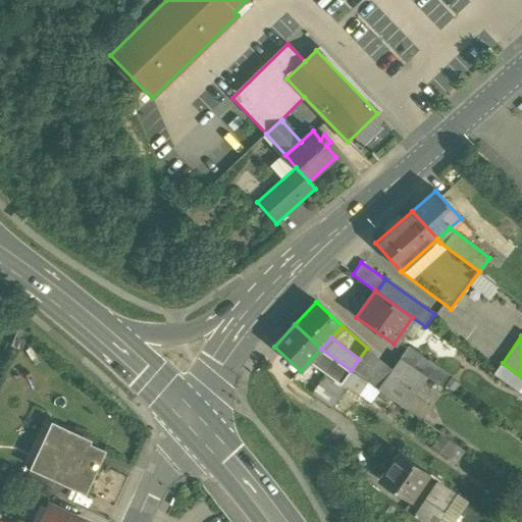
[(428,360),(408,346),(400,358),(419,372),(428,360)]
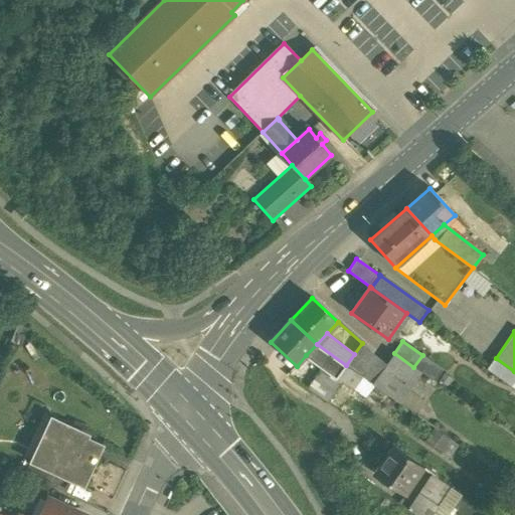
[(346,365),(317,344),(306,355),(323,368),(337,377),(346,365)]
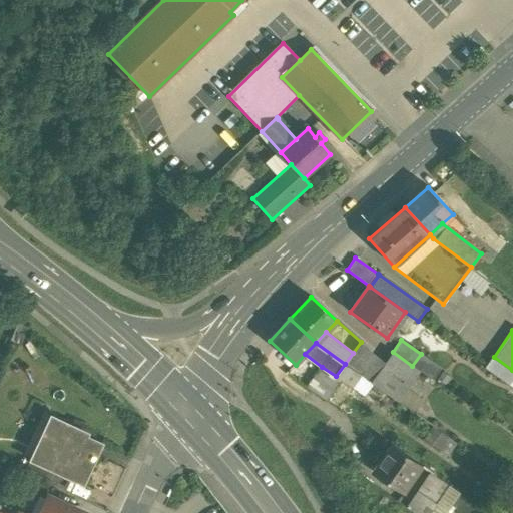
[(412,366),(393,352),(380,370),(381,371),(372,383),(397,402),(419,371),(412,366)]
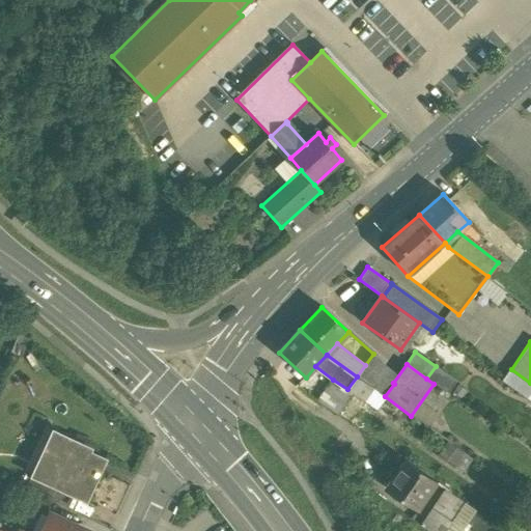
[(455,381),(436,366),(426,379),(434,384),(447,392),(455,381)]
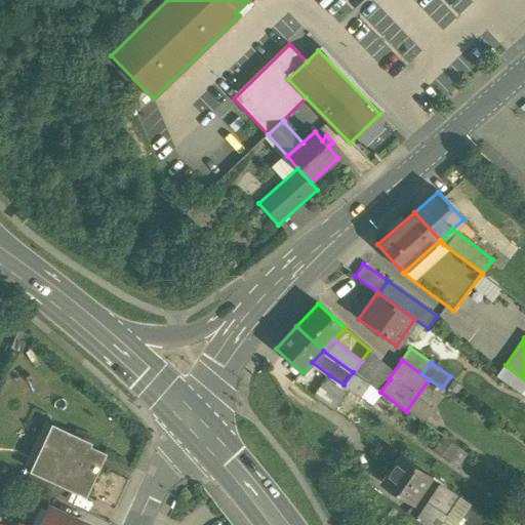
[(353,372),(344,385),(357,394),(366,381),(353,372)]
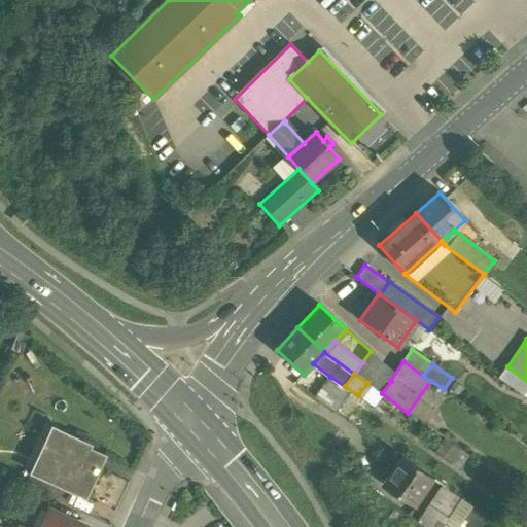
[(345,386),(330,377),(327,380),(342,390),(345,386)]
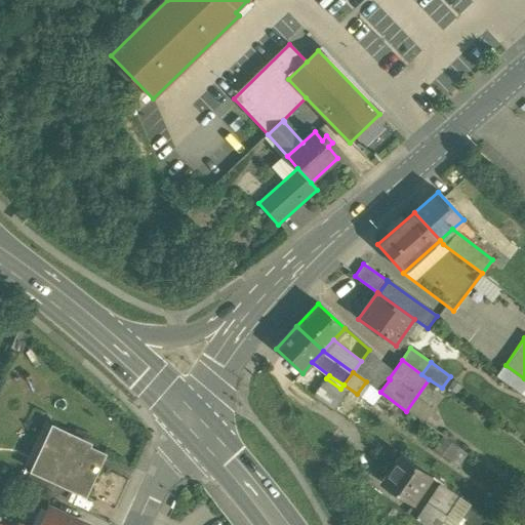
[(340,389),(326,378),(314,397),(333,410),(346,393),(340,389)]
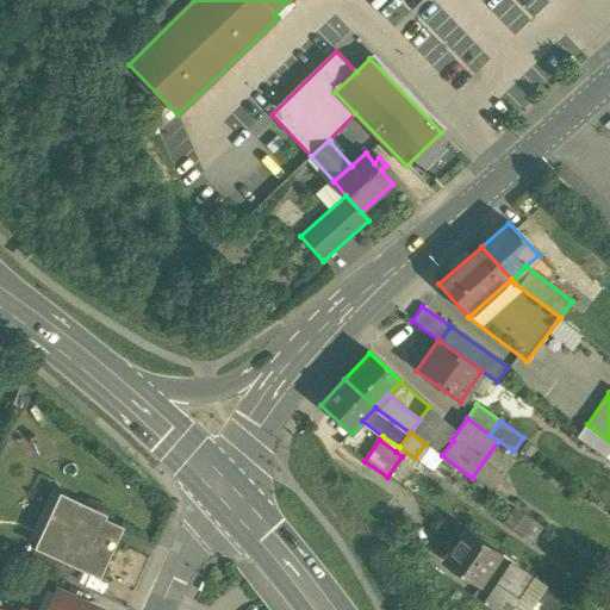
[(425,443),(415,458),(421,462),(431,448),(425,443)]
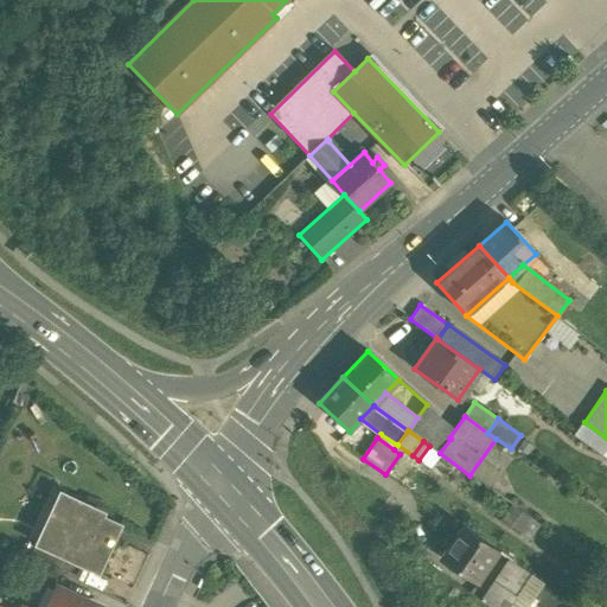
[(104,513),(65,496),(43,545),(42,547),(70,561),(98,574),(121,525),(103,517),(104,513)]
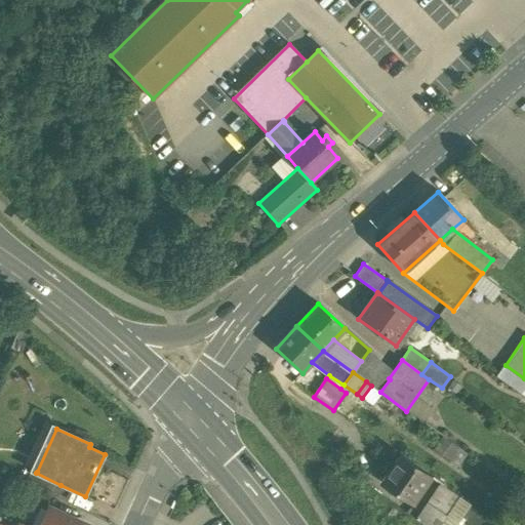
[(458,448),(444,438),(434,451),(448,461),(458,448)]
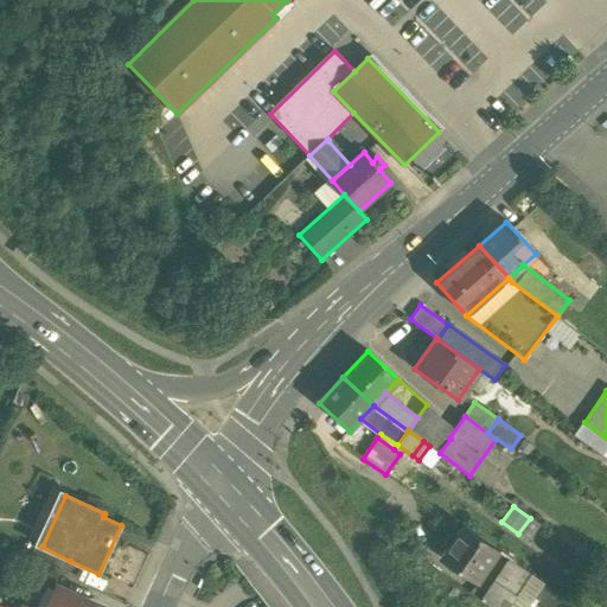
[(540,525),(530,518),(518,534),(528,542),(540,525)]
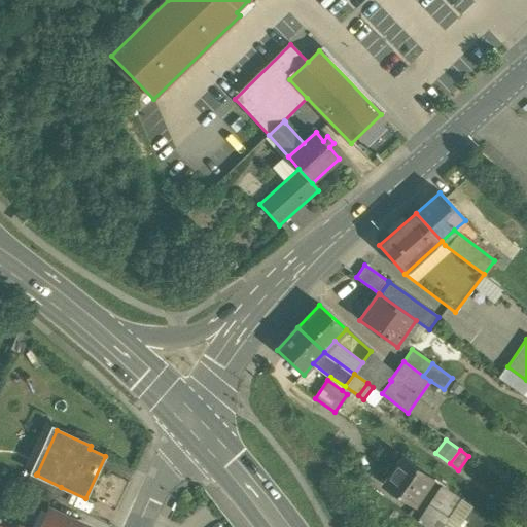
[(434,477),(402,456),(383,485),(415,506),(434,477)]
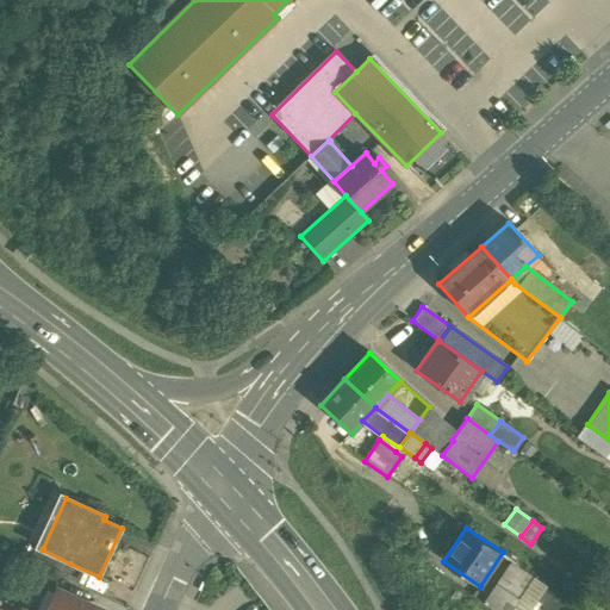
[(70,564),(42,549),(43,548),(37,545),(35,551),(29,562),(63,578),(70,564)]
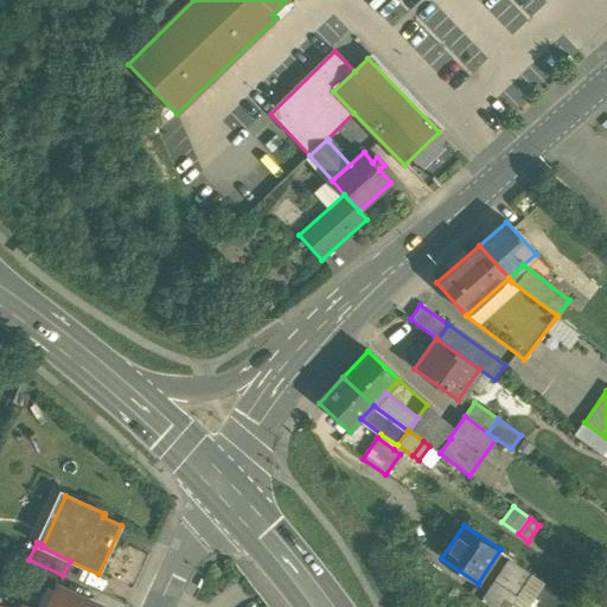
[(25,544),(20,555),(29,560),(34,548),(25,544)]
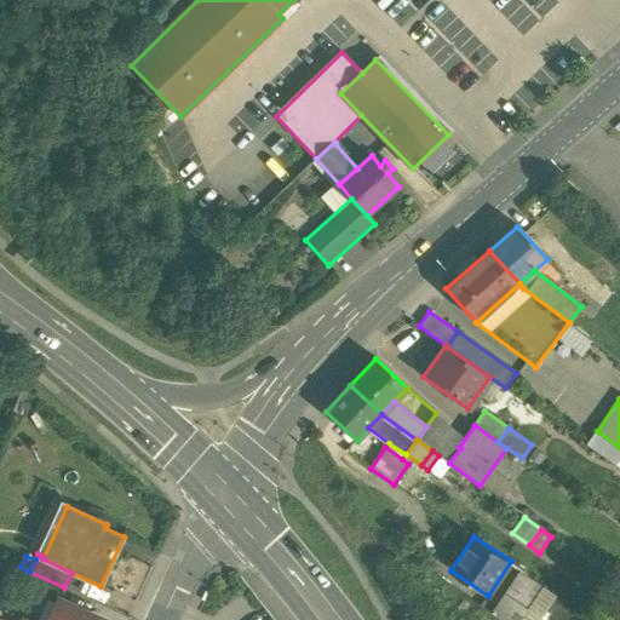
[(541,589),(528,578),(516,597),(529,607),(541,589)]
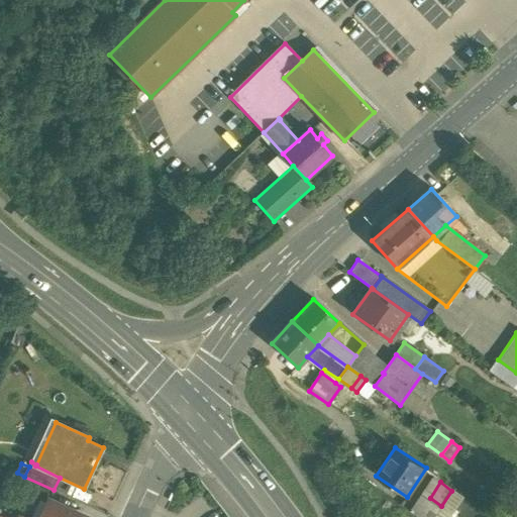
[(433,516),(439,509),(420,496),(410,511),(418,516),(433,516)]
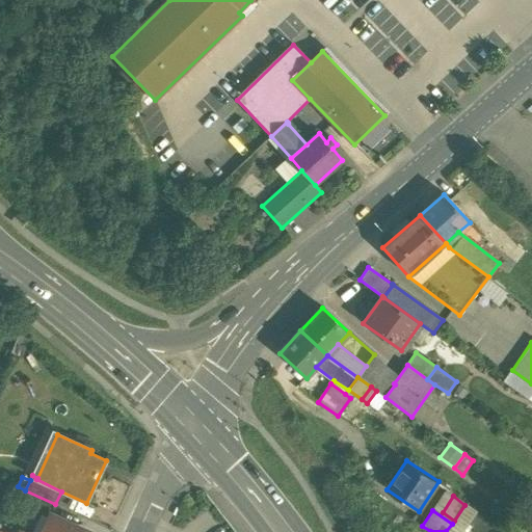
[(84,531),(51,516),(43,531),(84,531)]
